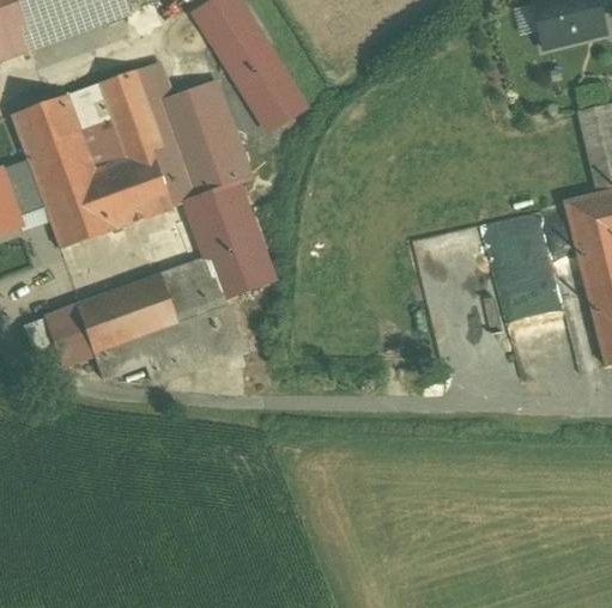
[(0,0),(0,59),(32,48),(14,0),(0,0)]
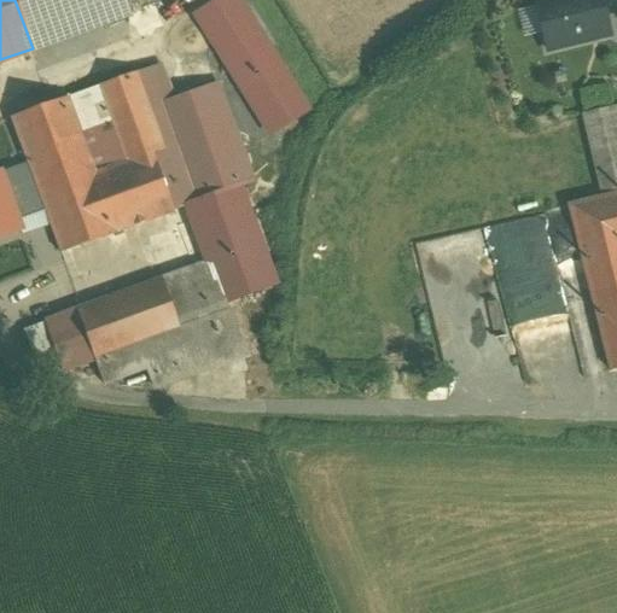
[(15,0),(33,48),(131,12),(126,0),(15,0)]
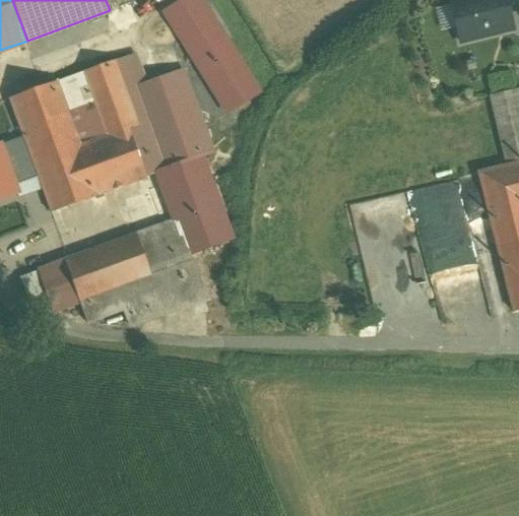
[(453,0),(462,44),(516,33),(509,0),(453,0)]
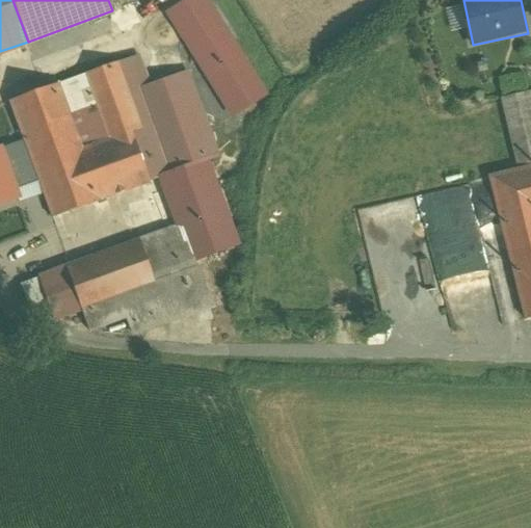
[(117,59),(85,71),(97,103),(110,136),(132,128),(132,130),(142,126),(142,125),(117,59)]
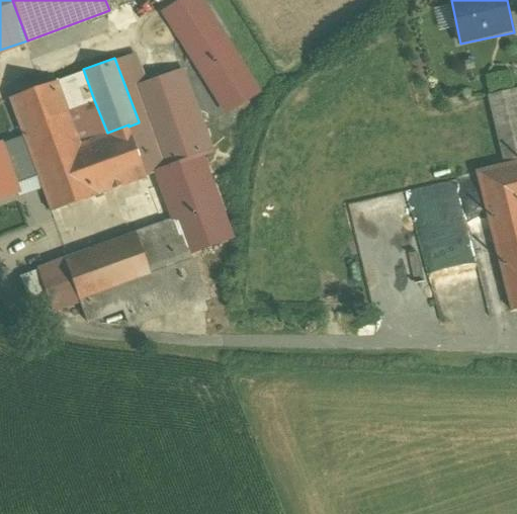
[(181,67),(136,83),(149,118),(139,121),(139,122),(128,126),(132,133),(151,125),(165,166),(210,150),(204,134),(224,126),(200,61),(181,68),(181,67)]
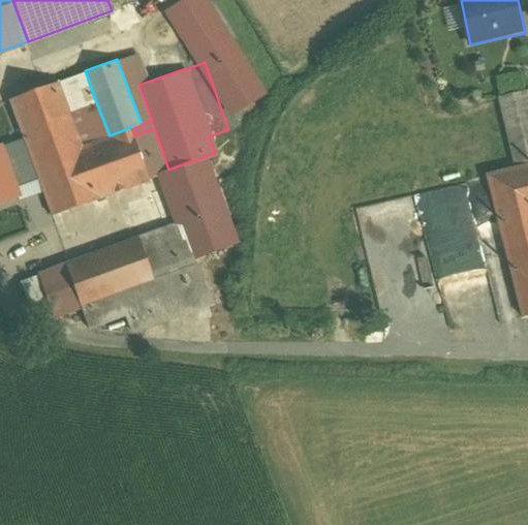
[(85,70),(57,81),(69,112),(96,102),(85,70)]
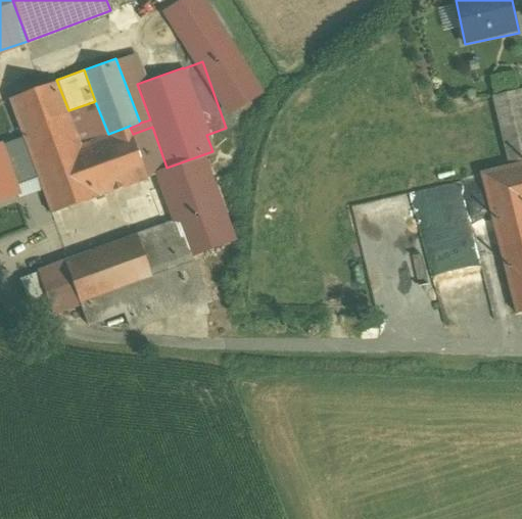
[(56,80),(10,97),(39,176),(51,211),(98,194),(98,193),(147,176),(133,134),(130,128),(130,126),(108,134),(81,143),(68,110),(56,80)]
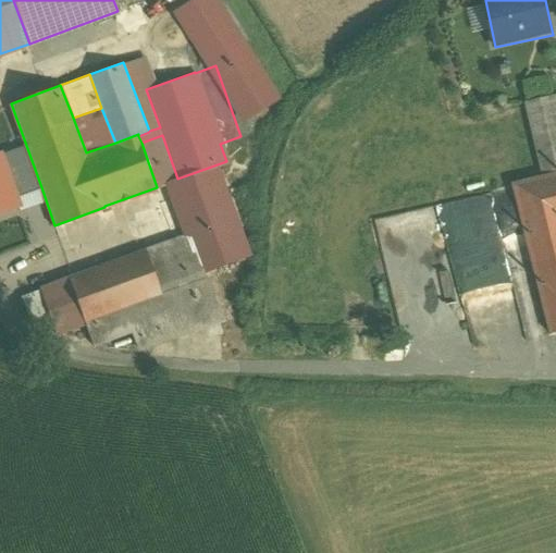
[(555,101),(554,95),(527,101),(544,176),(555,173),(555,101)]
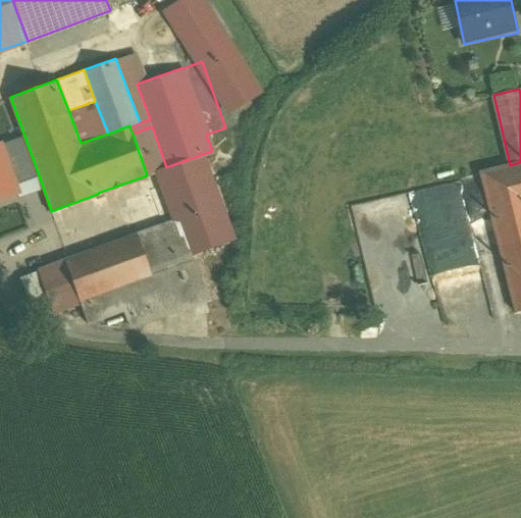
[(0,198),(16,192),(14,185),(39,175),(23,136),(0,144),(0,198)]
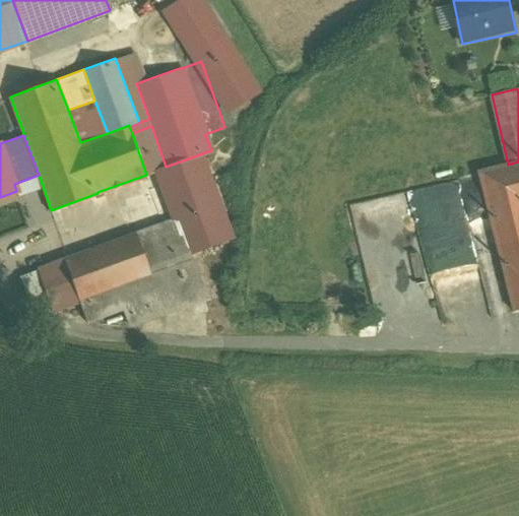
[(518,162),(508,165),(479,172),(514,310),(518,308),(518,162)]
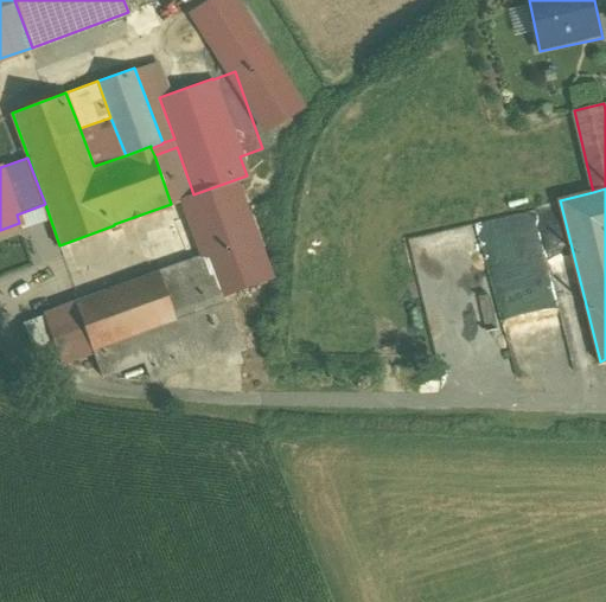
[(269,270),(242,198),(209,210),(212,221),(227,216),(252,285),(269,277),(269,270)]
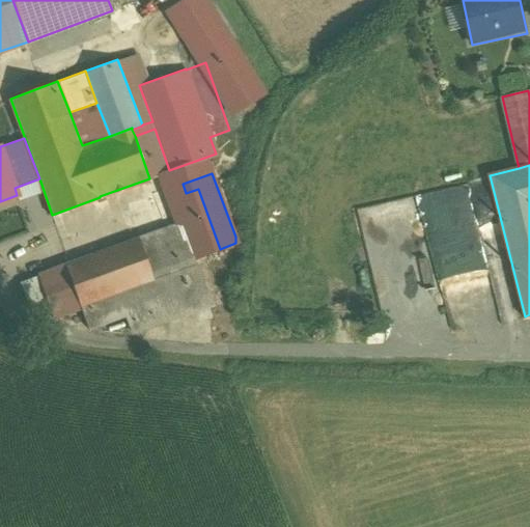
[(220,249),(198,189),(186,193),(170,199),(179,224),(192,259),(193,258),(220,249)]
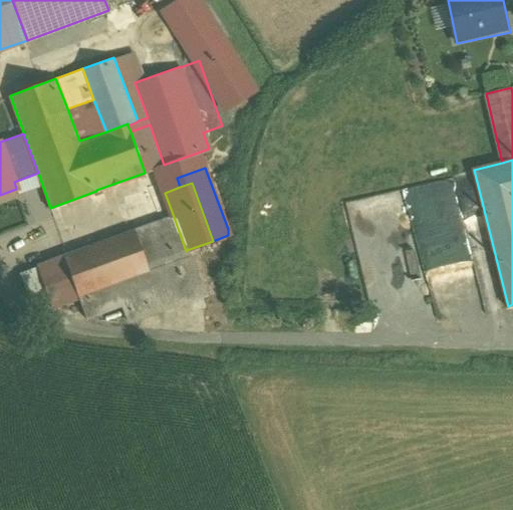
[(150,272),(78,298),(85,317),(121,304),(126,318),(203,291),(187,250),(186,251),(174,217),(136,231),(150,272)]
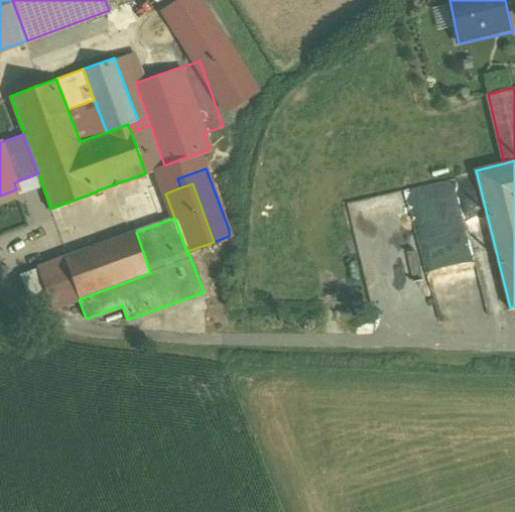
[(150,273),(136,232),(65,257),(79,299),(150,273)]
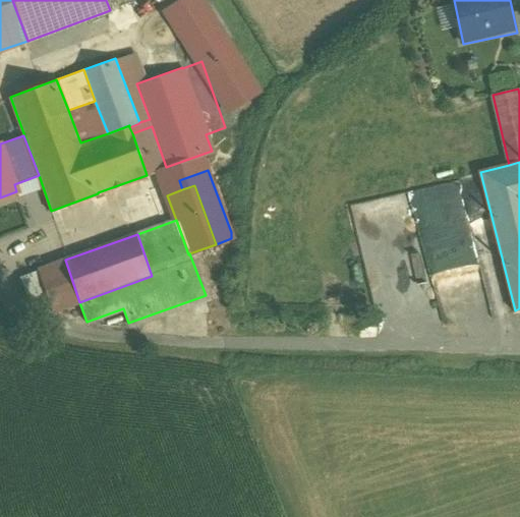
[(65,260),(38,270),(53,311),(79,302),(65,260)]
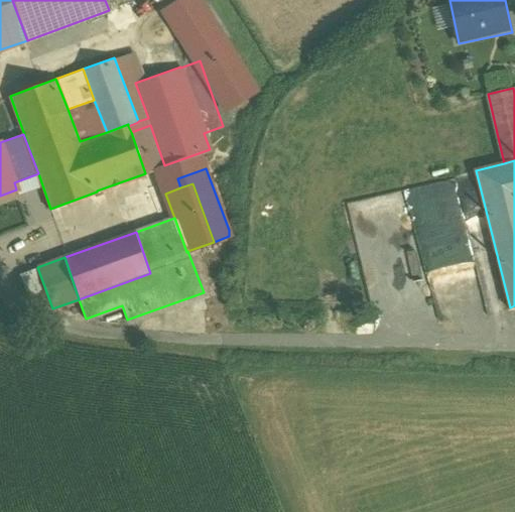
[(37,267),(20,273),(28,297),(52,308),(37,267)]
